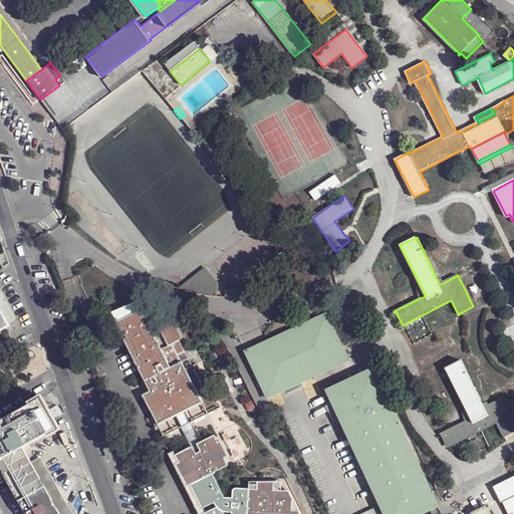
[(197,290),(215,282),(209,268),(191,276),(197,290)]
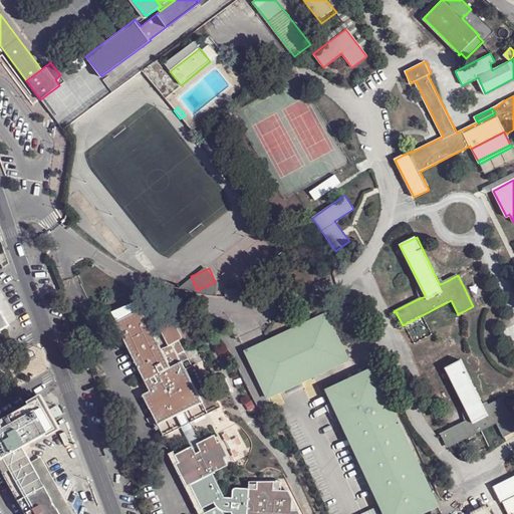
[(426,296),(420,284),(417,288),(420,298),(426,296)]
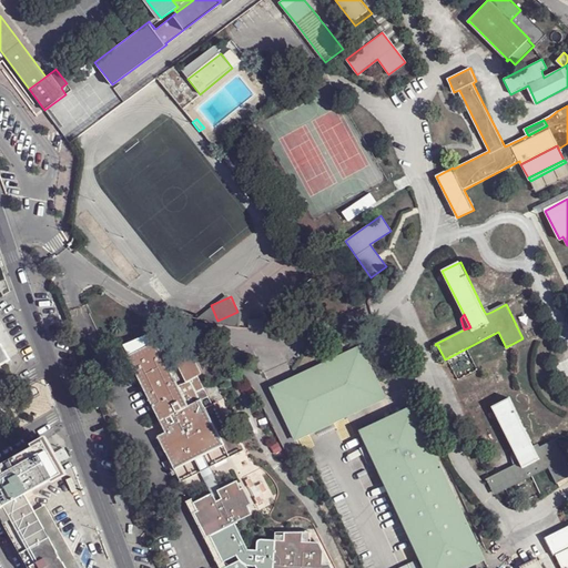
[(155,341),(127,356),(159,421),(163,418),(170,429),(165,432),(158,435),(174,469),(181,482),(201,470),(198,463),(205,459),(209,467),(242,450),(224,414),(213,394),(200,399),(195,392),(204,387),(198,374),(201,372),(191,352),(175,359),(185,381),(178,384),(155,341)]
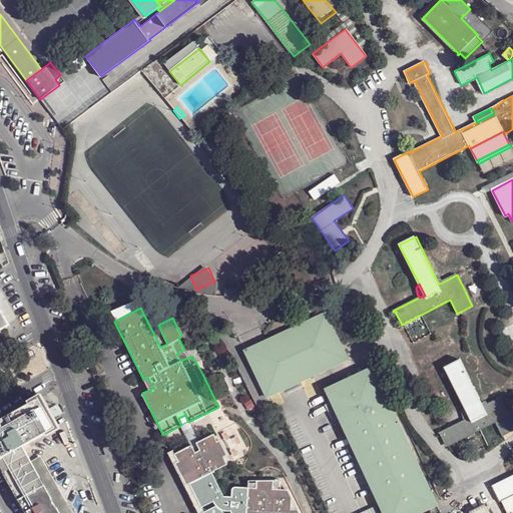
[(0,330),(9,325),(1,311),(0,311),(0,330)]
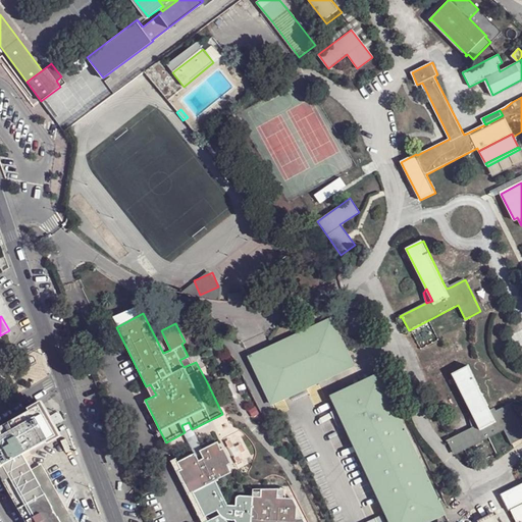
[(331,319),(247,358),(269,406),(354,367),(331,319)]
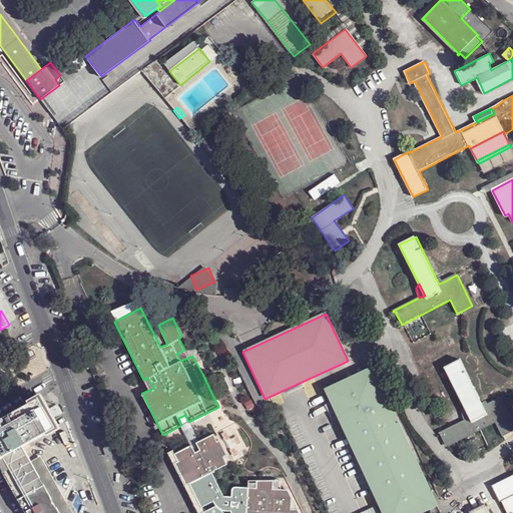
[(20,356),(22,362),(36,356),(34,351),(28,349),(22,352),(20,356)]
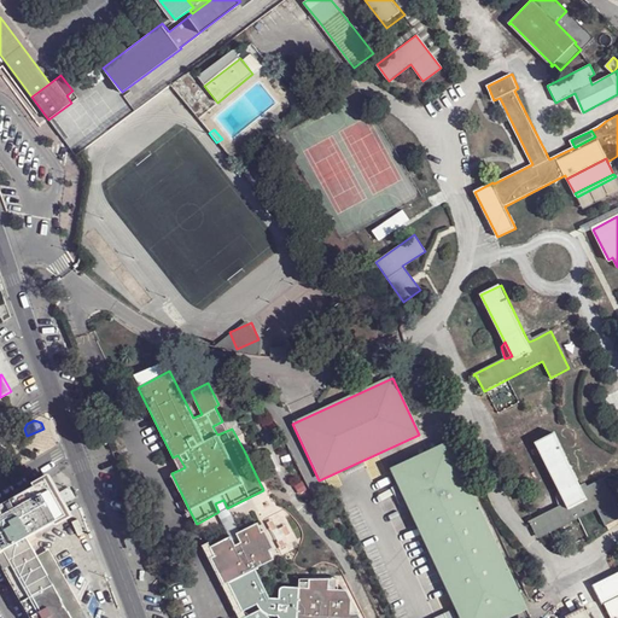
[(617,519),(617,503),(605,478),(589,487),(583,489),(582,485),(555,433),(536,442),(560,490),(566,503),(559,507),(528,523),(528,524),(530,523),(538,538),(598,509),(606,525),(617,519)]
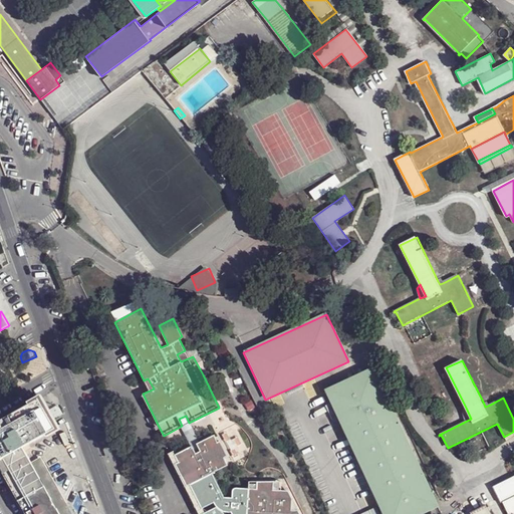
[(373,369),(328,391),(386,513),(420,513),(438,506),(373,369)]
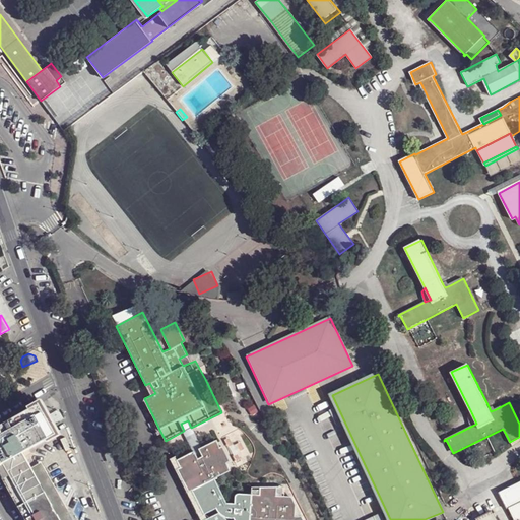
[(145,385),(151,395),(155,393),(149,383),(145,385)]
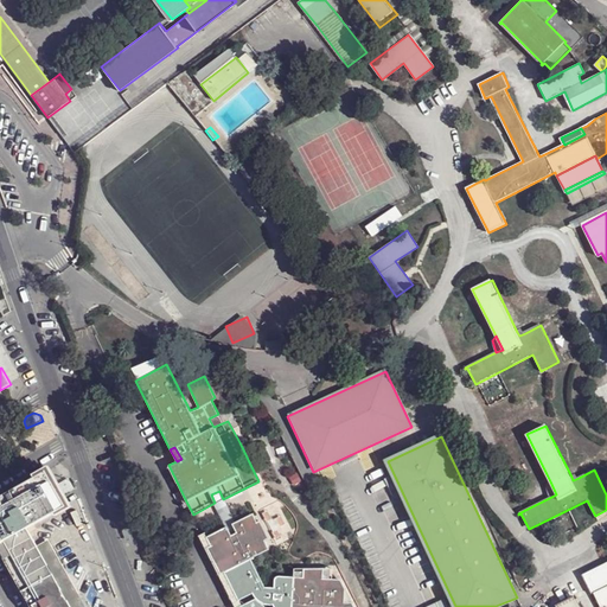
[(46,472),(50,467),(34,475),(36,478),(46,472)]
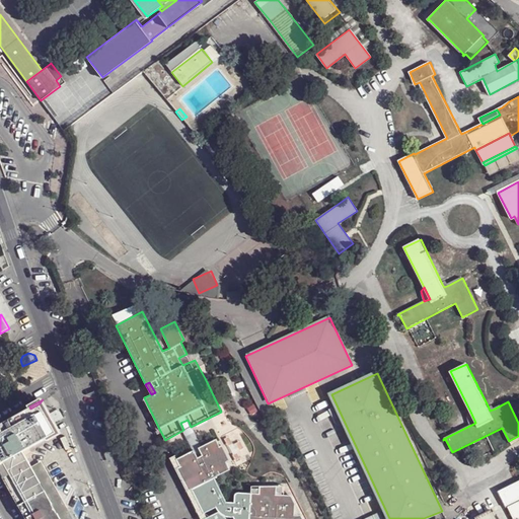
[(62,434),(43,399),(40,403),(57,433),(62,434)]
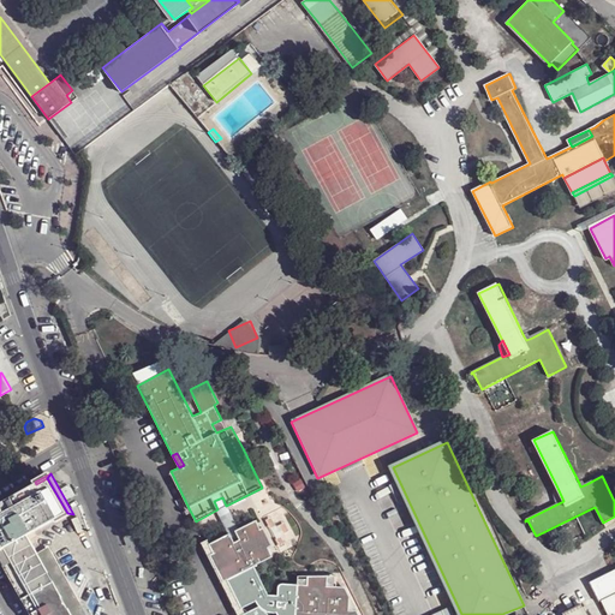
[(0,550),(27,536),(55,519),(67,513),(47,478),(36,484),(0,505),(0,550)]
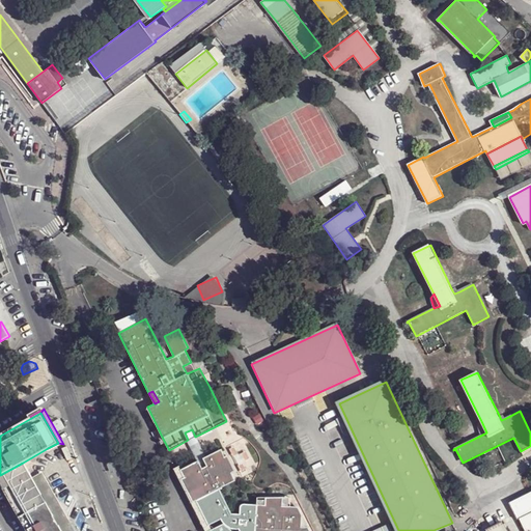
[(478,424),(480,436),(486,432),(481,421),(478,424)]
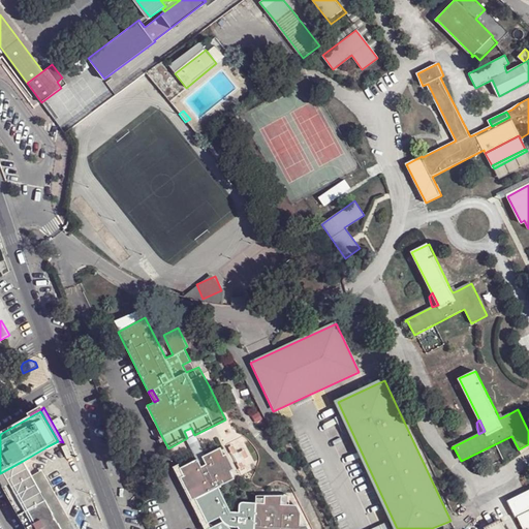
[(184,431),(187,438),(194,435),(191,428),(184,431)]
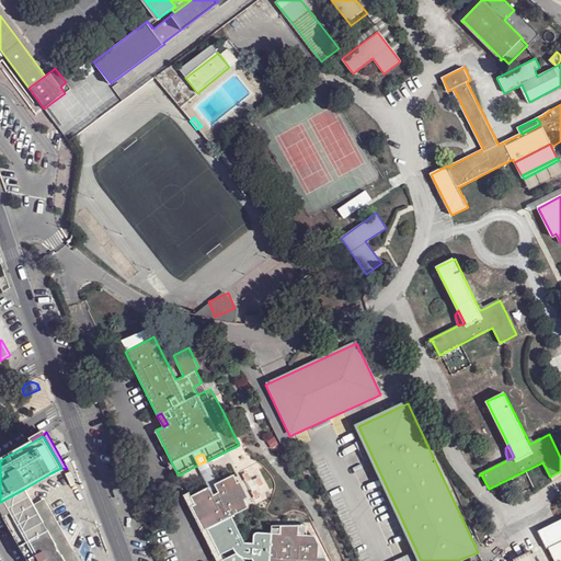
[(67,469),(61,468),(50,473),(53,478),(67,469)]
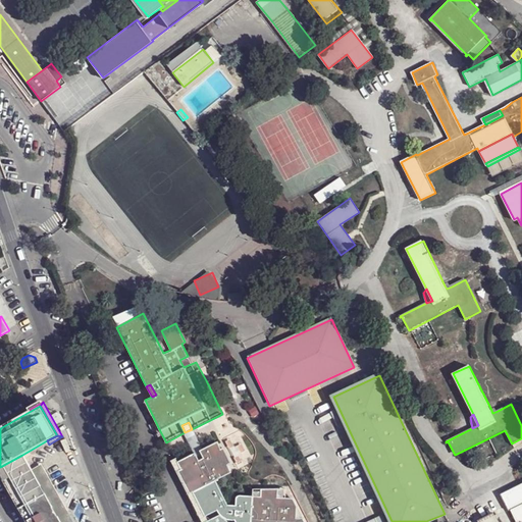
[(203,458),(178,470),(190,492),(197,489),(209,514),(226,505),(230,512),(240,513),(240,517),(242,521),(297,521),(298,521),(298,493),(291,493),(282,493),(282,486),(263,485),(263,493),(255,493),(240,493),(240,504),(231,504),(217,479),(232,471),(217,440),(199,450),(203,458)]
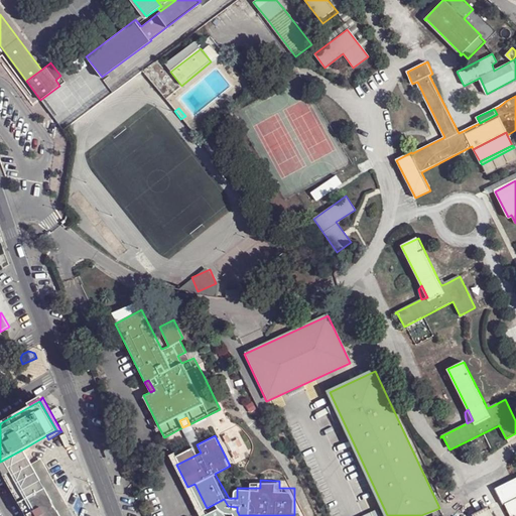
[(59,515),(31,465),(22,449),(0,462),(0,470),(26,515),(59,515)]
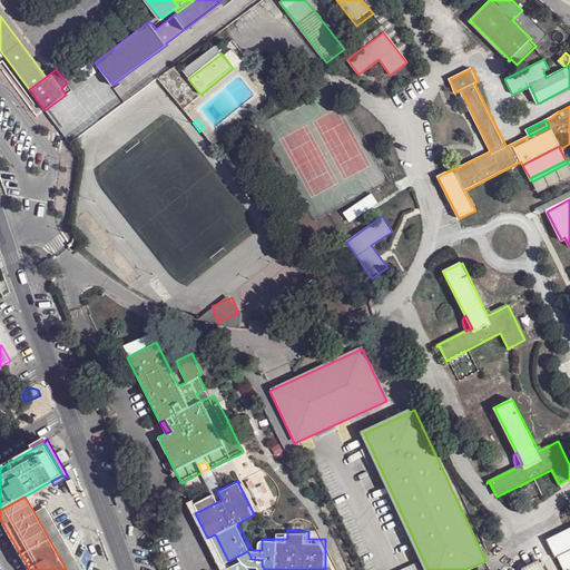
[(35,513),(66,569),(80,569),(77,564),(70,552),(64,539),(58,531),(45,507),(35,513)]
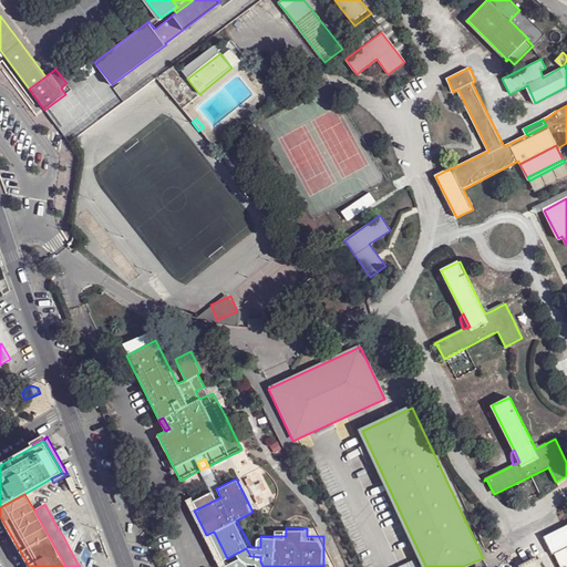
[(566,566),(566,525),(544,537),(554,555),(556,554),(562,566),(566,566)]
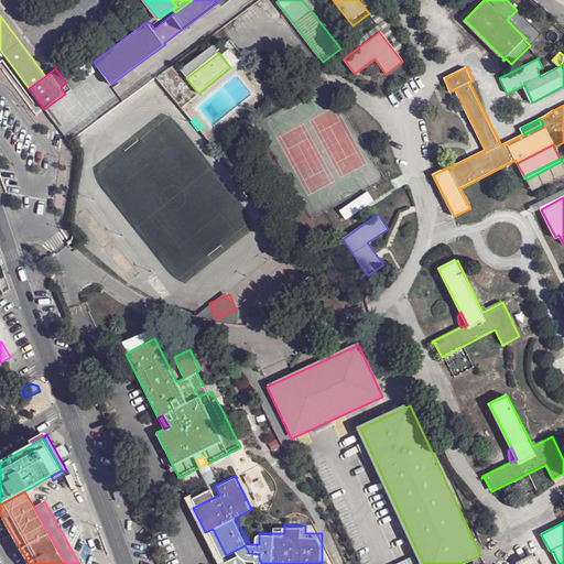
[(214,563),(213,562),(208,563),(252,563),(249,557),(242,553),(219,563),(214,563)]
